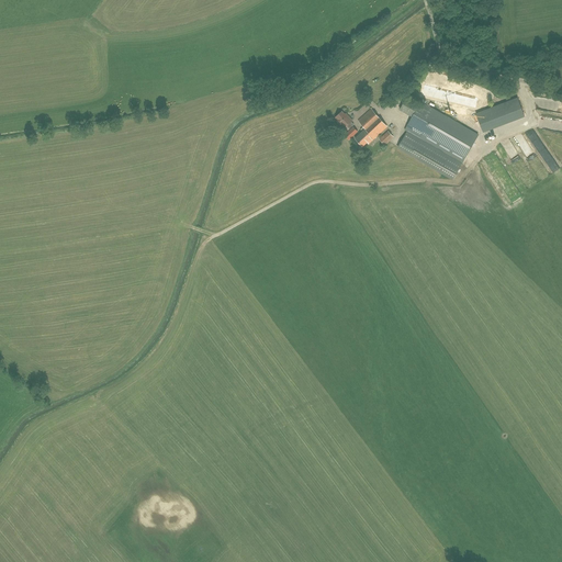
[(452,180),(479,136),(408,94),(400,110),(412,117),(409,121),(411,122),(405,131),(407,132),(397,148),(452,180)]
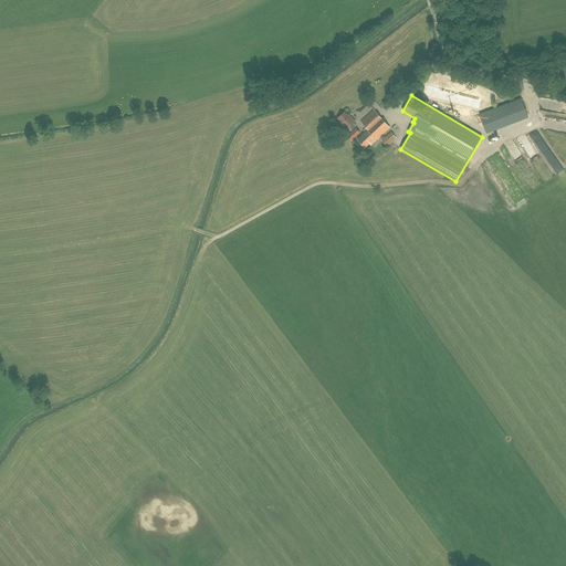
[(468,103),(464,105),(469,113),(473,109),(468,103)]
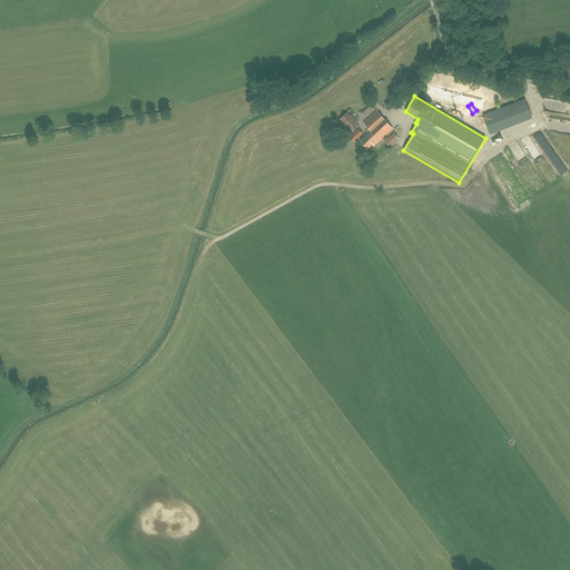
[(376,110),(363,123),(369,129),(366,131),(367,134),(361,140),(367,149),(372,145),(374,146),(393,129),(376,110)]
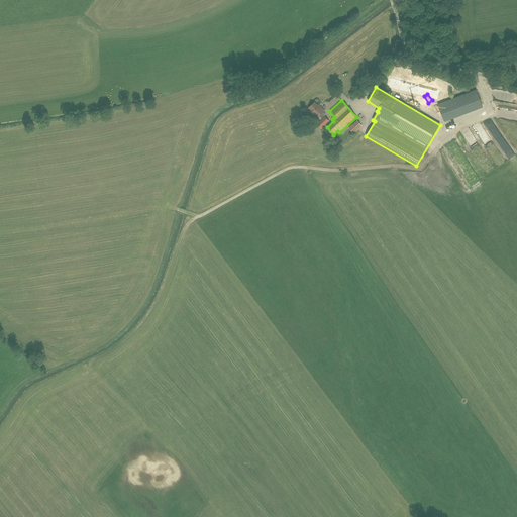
[(445,121),(484,108),(482,100),(442,114),(445,121)]
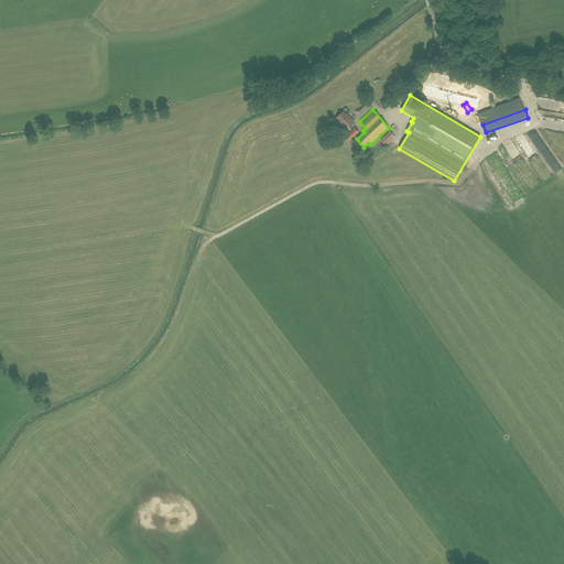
[(350,125),(353,122),(354,121),(348,116),(347,117),(343,112),(337,118),(338,118),(340,120),(338,121),(342,126),(343,125),(349,131),(354,127),(350,125)]
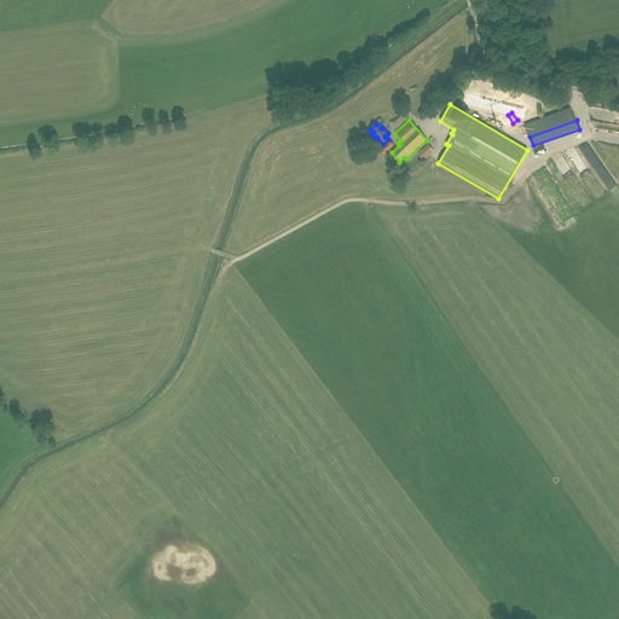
[(536,123),(527,127),(530,137),(539,133),(536,123)]
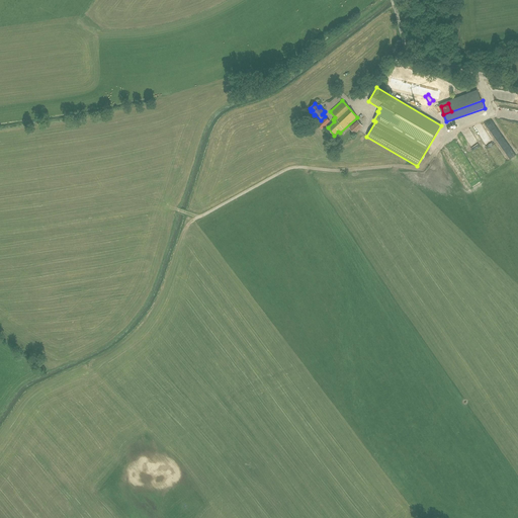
[(326,116),(322,120),(326,125),(330,121),(326,116)]
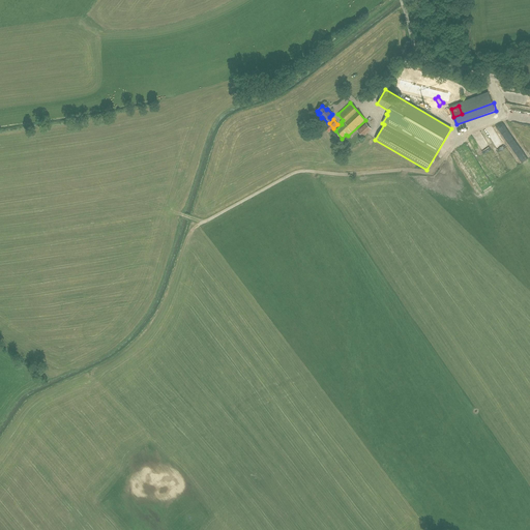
[(371,129),(366,124),(358,131),(363,137),(371,129)]
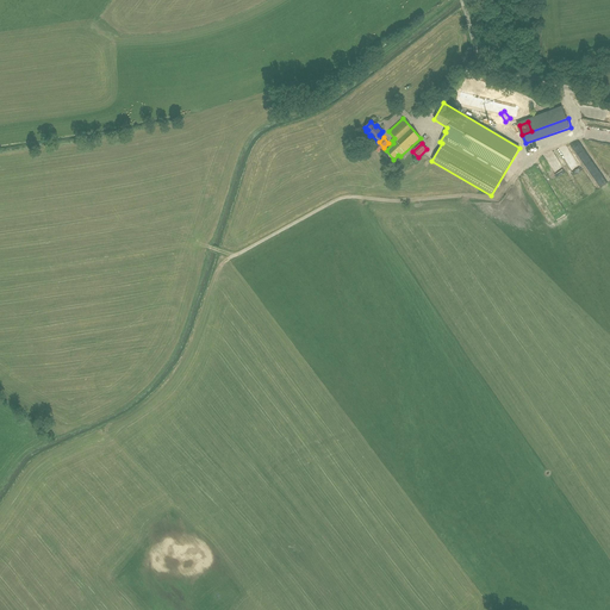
[(591,173),(601,190),(609,185),(599,169),(591,173)]
